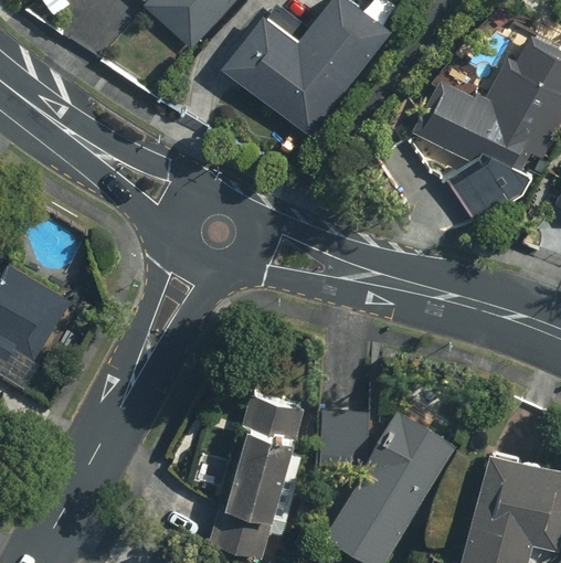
[(149,0),(145,7),(193,49),(236,0),(149,0)]
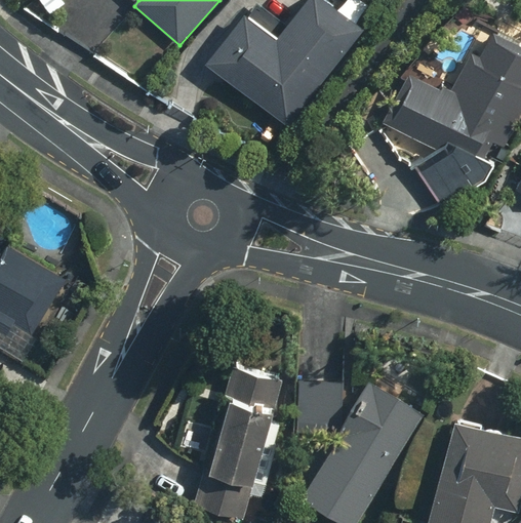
[(360,28),(323,0),(302,0),(273,38),(241,14),(204,63),(286,125),(360,28)]
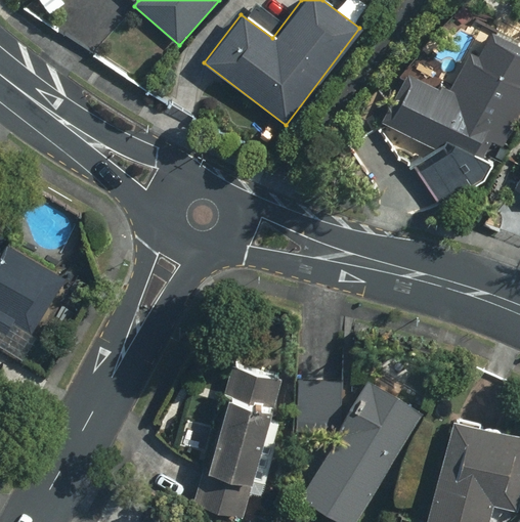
[(447,154),(453,141),(496,162),(519,114),(519,45),(489,31),(477,55),(468,50),(448,92),(408,73),(390,110),(395,113),(389,125),(447,154)]
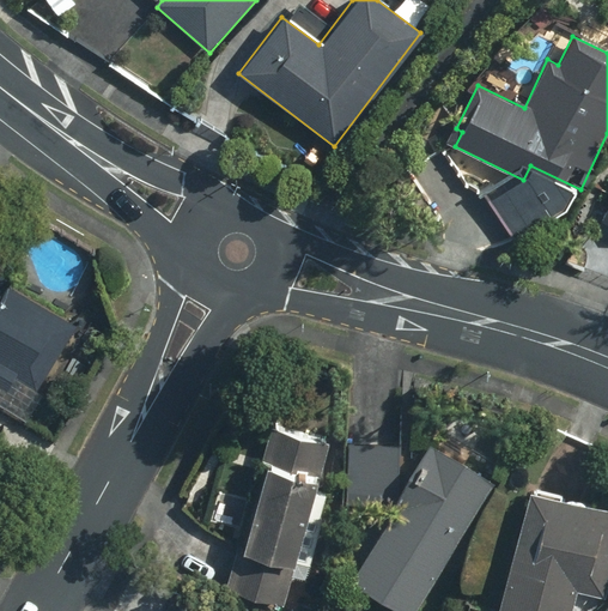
[(0,375),(38,400),(93,315),(26,273),(19,285),(0,272),(0,375)]
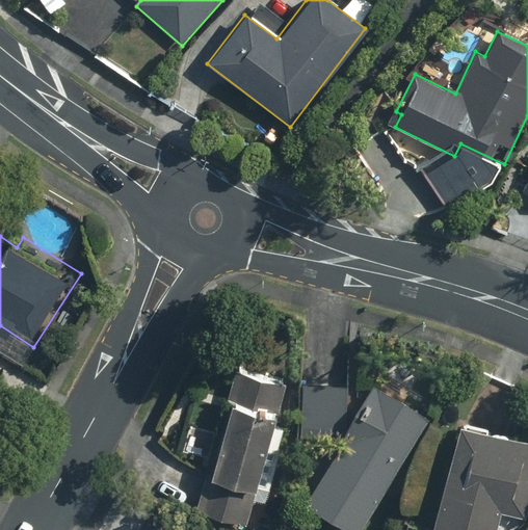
[(286,388),(259,380),(251,409),(229,403),(200,512),(248,526),(286,388)]
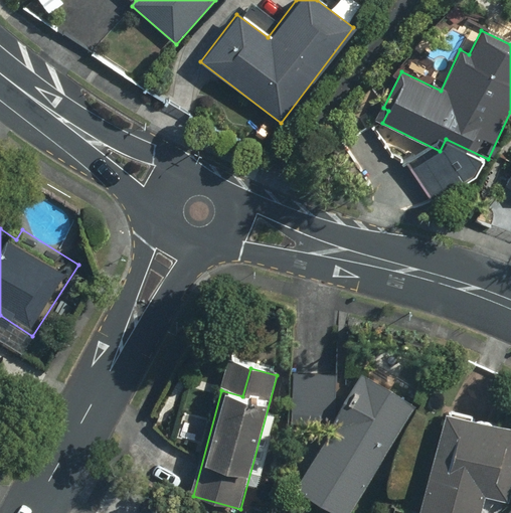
[(350,512),(415,408),(360,375),(292,486),(337,512),(350,512)]
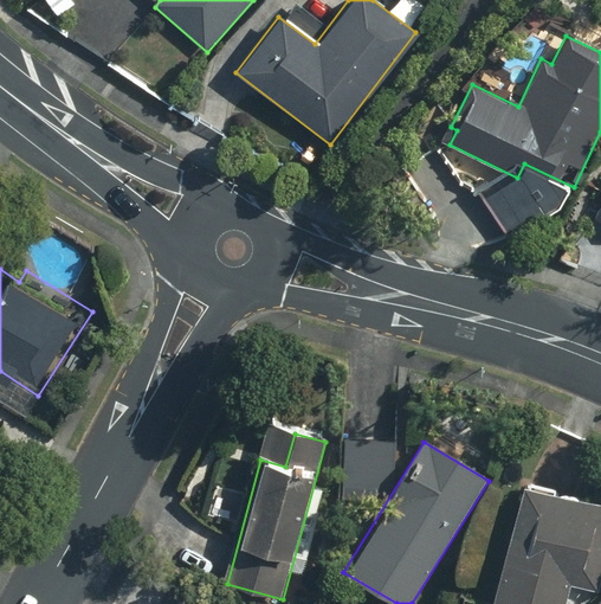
[(567,603),(573,583),(599,590),(600,584),(600,505),(522,484),(490,603),(567,603)]
